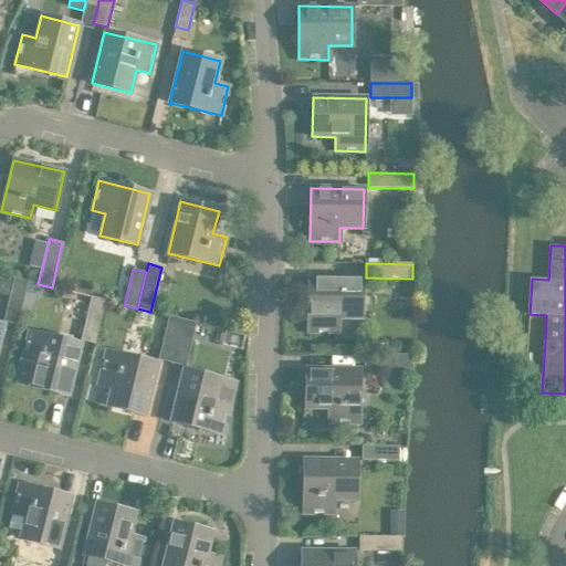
[(0,276),(0,292),(8,295),(11,280),(0,276)]
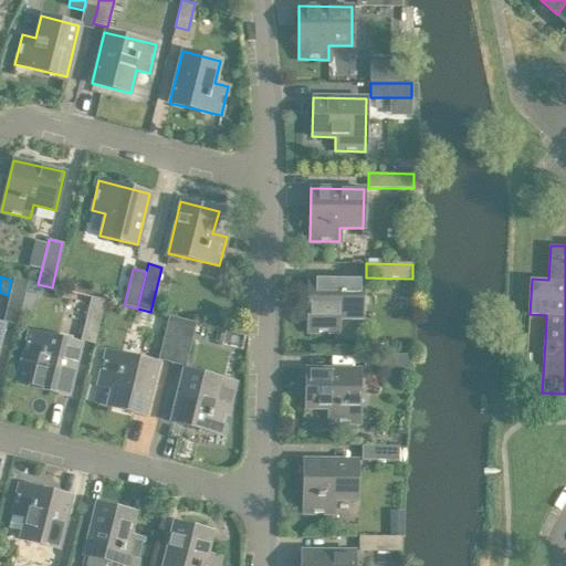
[(2,321),(17,324),(27,281),(13,278),(2,321)]
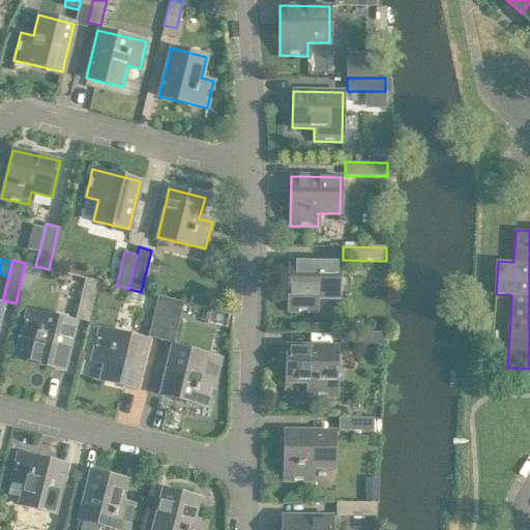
[(288,311),(316,311),(316,298),(337,298),(339,262),(289,261),(288,311)]
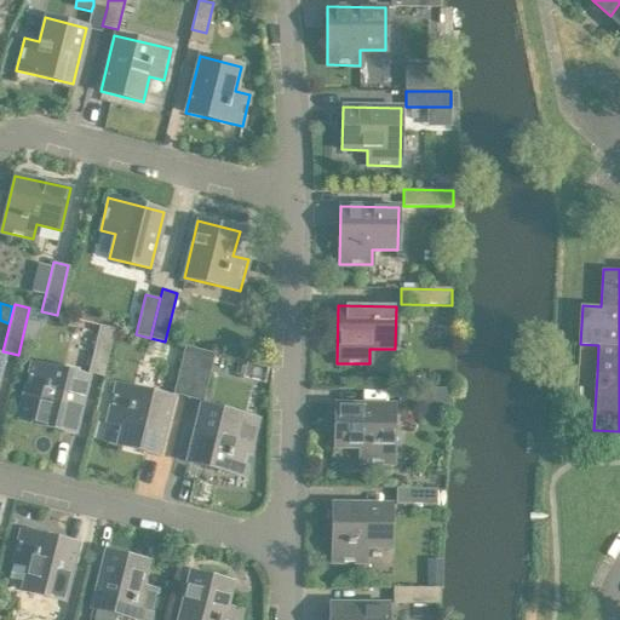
[(89,373),(103,377),(115,328),(99,325),(89,373)]
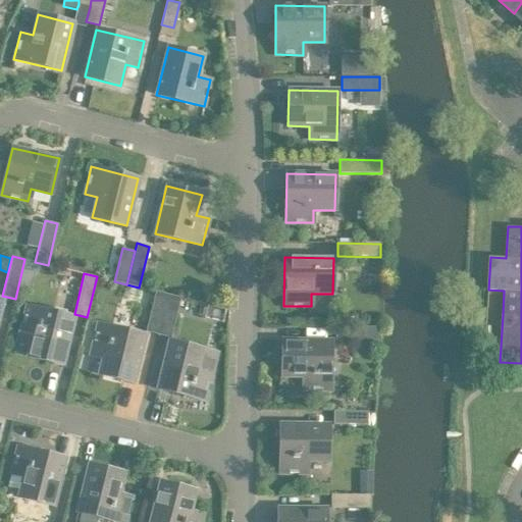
[(146,331),(158,334),(168,295),(155,292),(146,331)]
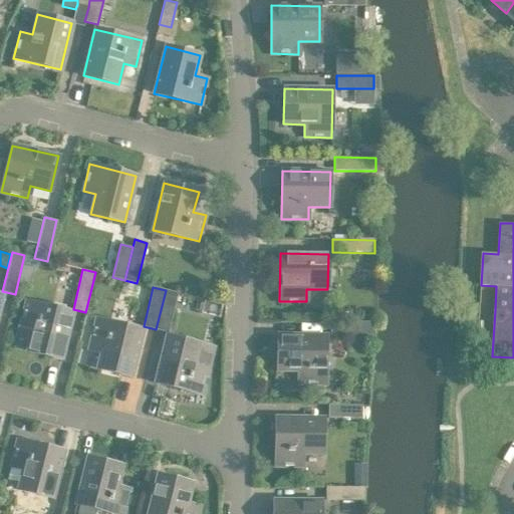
[(166,290),(156,329),(168,332),(178,293),(166,290)]
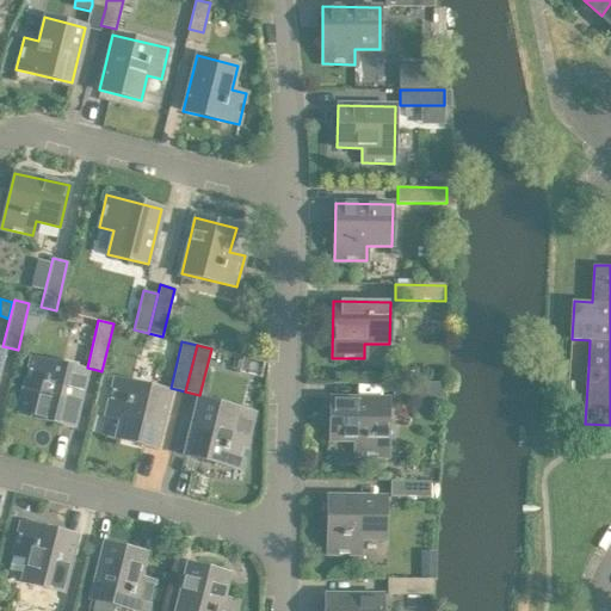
[(23,389),(38,393),(32,417),(73,427),(87,371),(31,358),(23,389)]
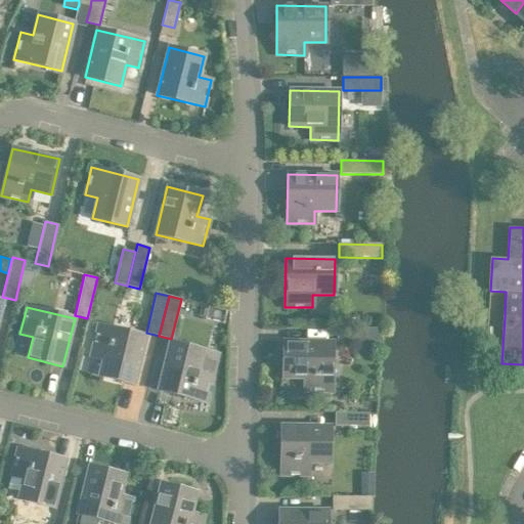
[(91,351),(103,355),(98,376),(134,384),(145,336),(98,324),(91,351)]
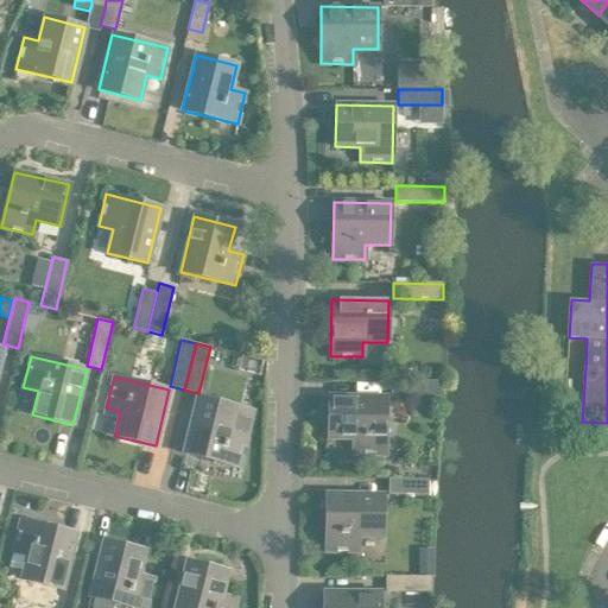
[(390,397),(439,397),(439,382),(391,381),(390,397)]
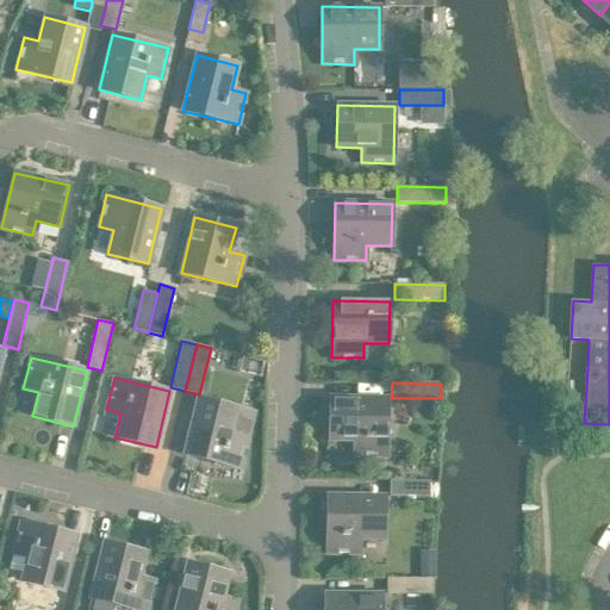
[(198,398),(184,454),(240,467),(248,436),(247,436),(253,412),(238,409),(238,408),(198,398)]
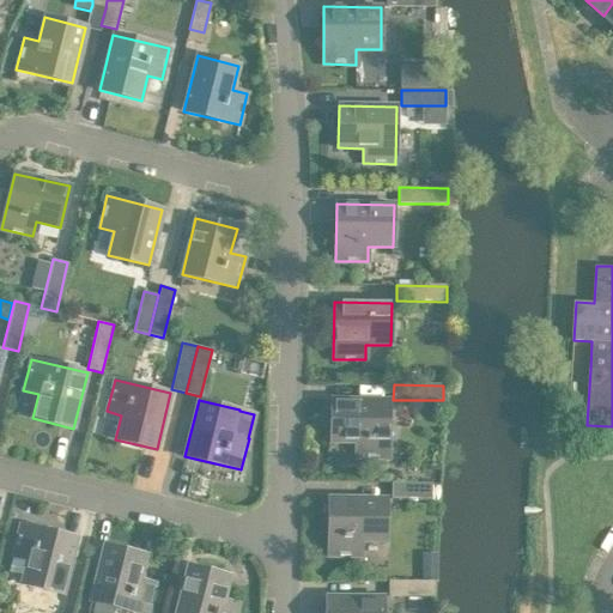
[(331,442),(356,442),(356,457),(388,457),(388,400),(332,400),(331,442)]
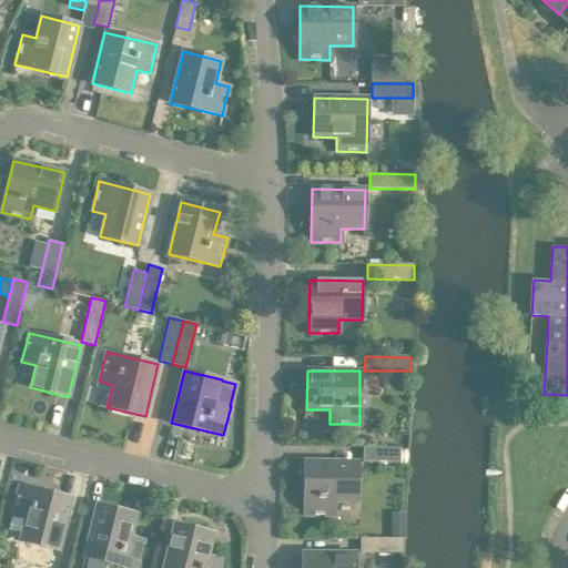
[(363,462),(399,463),(399,447),(363,447),(363,462)]
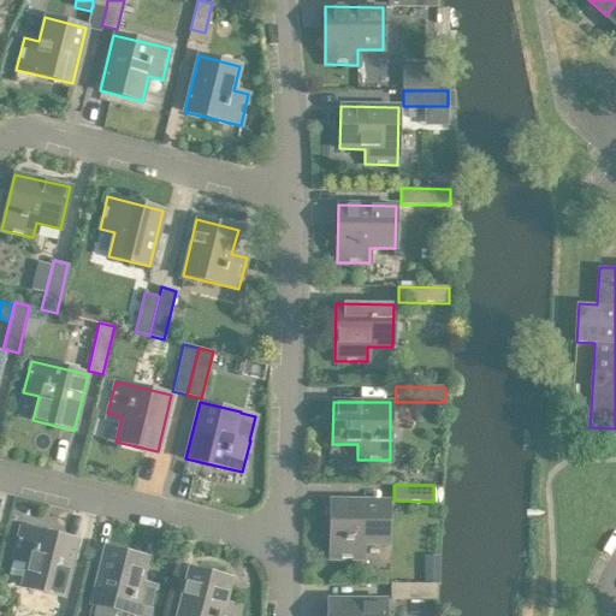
[(330,558),(362,558),(362,544),(388,544),(388,502),(330,501),(330,558)]
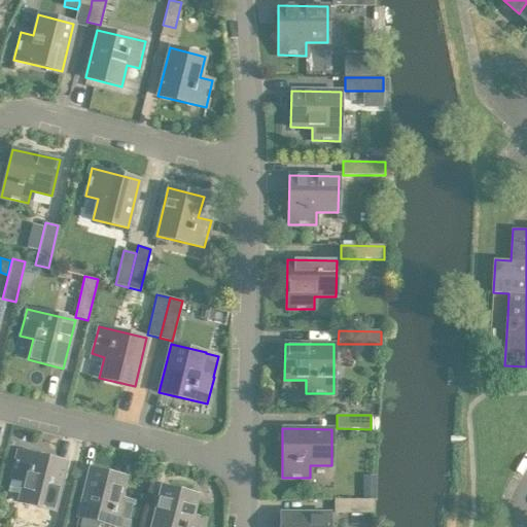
[(10,478),(24,481),(19,501),(54,511),(66,463),(18,451),(10,478)]
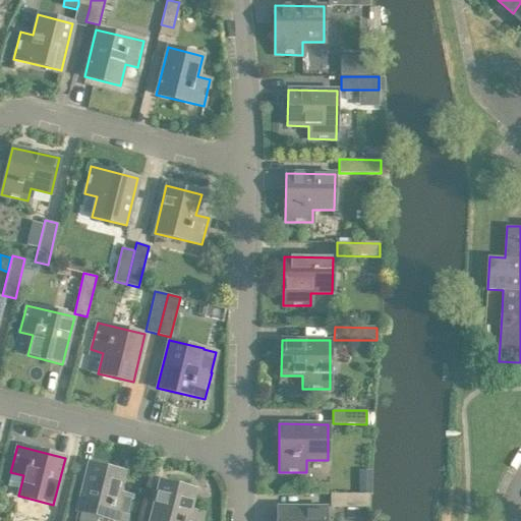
[(123,472),(89,463),(76,511),(118,520),(124,520),(131,496),(118,493),(123,472)]
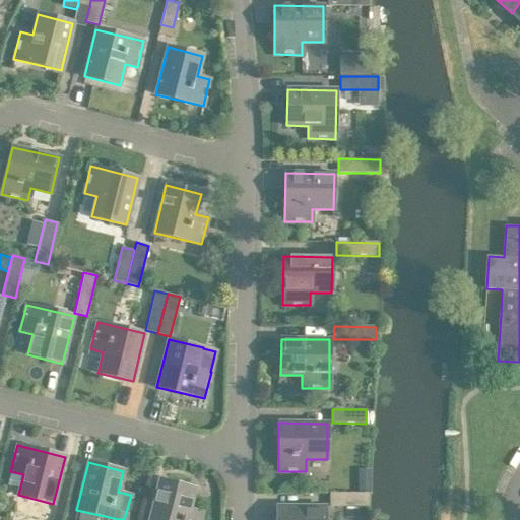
[(358,469),(358,479),(370,479),(370,469),(358,469)]
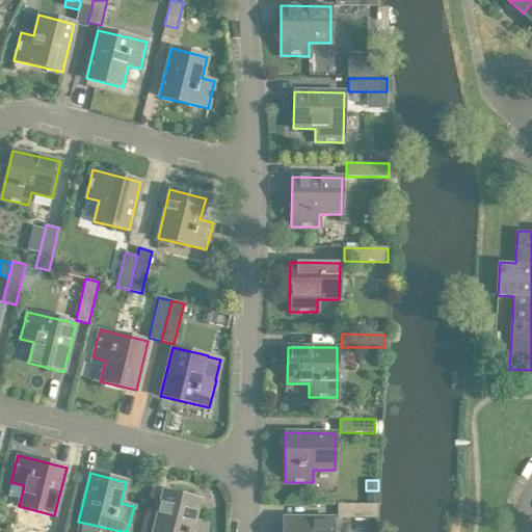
[(153,531),(204,531),(206,525),(193,522),(198,500),(163,491),(153,531)]
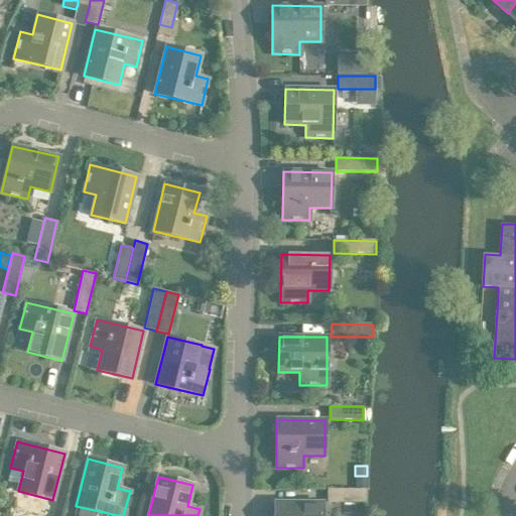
[(327,502),(365,502),(365,490),(327,489),(327,502)]
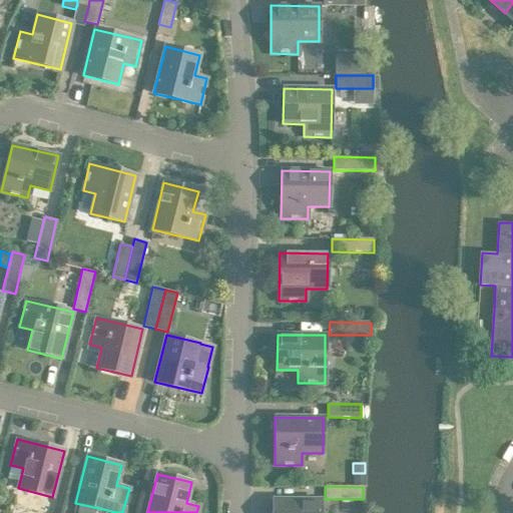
[(273,512),(320,512),(321,500),(273,500),(273,512)]
